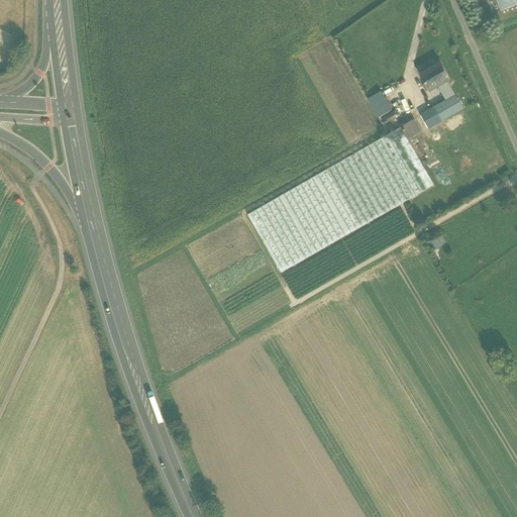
[(516,0),(494,0),(500,15),(516,8),(516,0)]
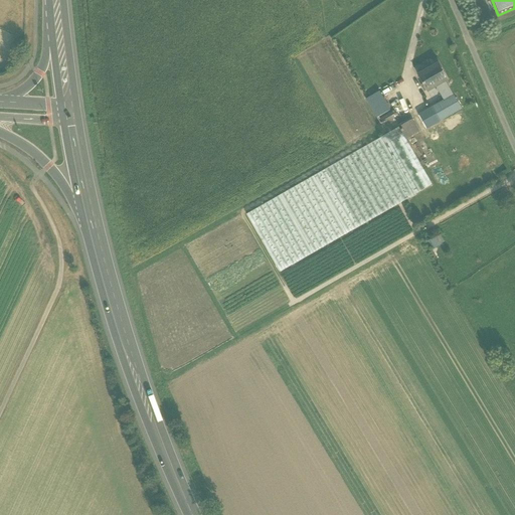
[(438,63),(418,75),(427,93),(436,88),(444,102),(454,96),(445,81),(448,79),(438,63)]
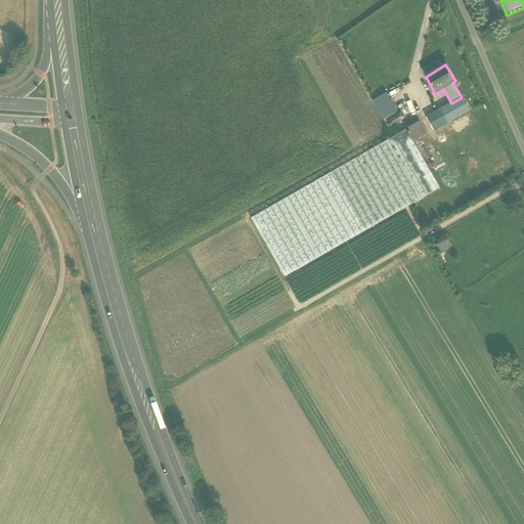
[(387,93),(374,100),(384,120),(397,112),(387,93)]
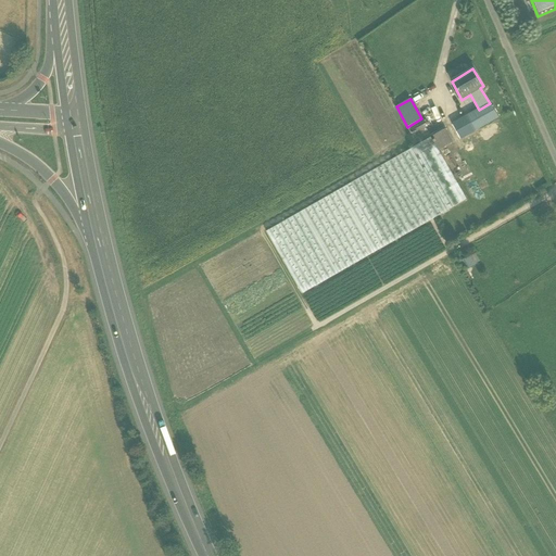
[(479,110),(467,117),(476,131),(478,130),(497,117),(490,103),(479,110)]
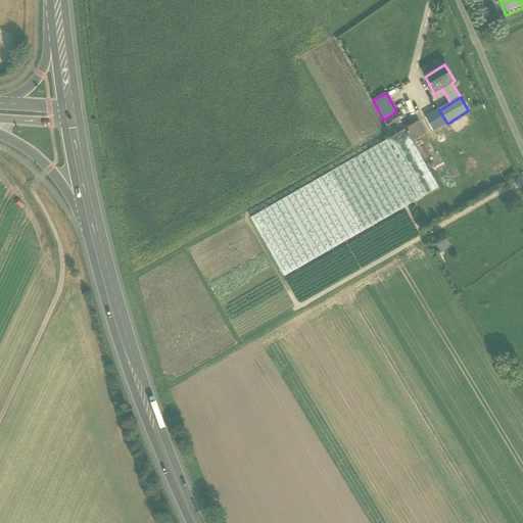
[(396,111),(383,120),(385,124),(402,114),(400,109),(396,111)]
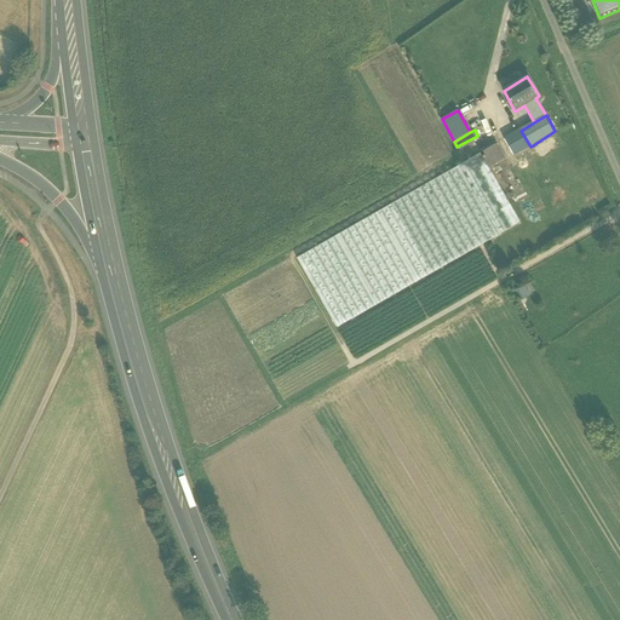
[(530,147),(521,131),(504,142),(514,156),(530,147)]
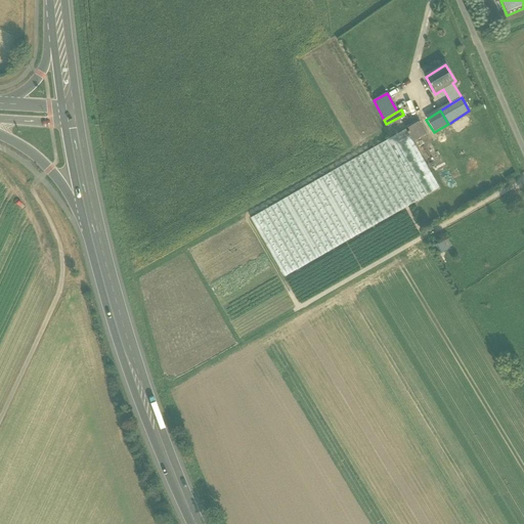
[(419,122),(406,129),(408,132),(409,133),(407,134),(412,142),(426,135),(419,122)]
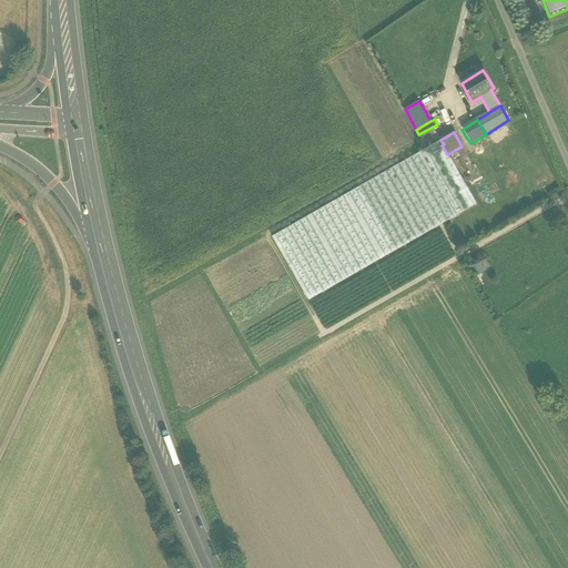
[(493,141),(488,133),(486,134),(470,143),(475,152),(493,141)]
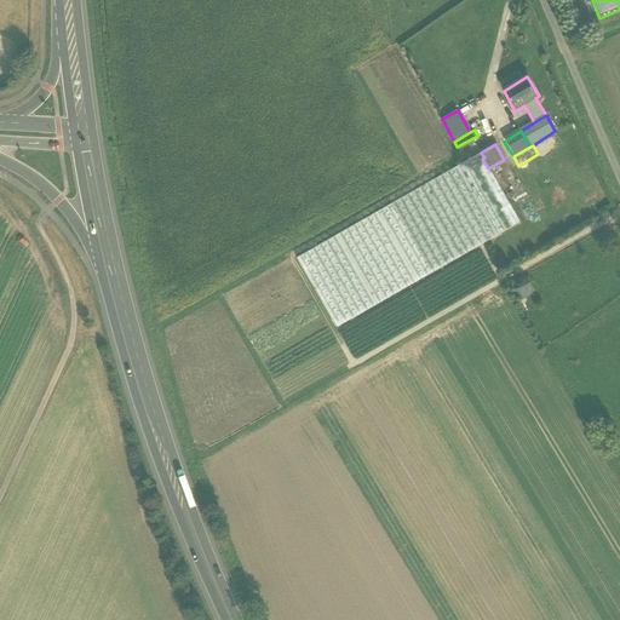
[(488,168),(482,159),(484,158),(483,156),(482,158),(480,154),(460,165),(500,235),(518,224),(488,168)]
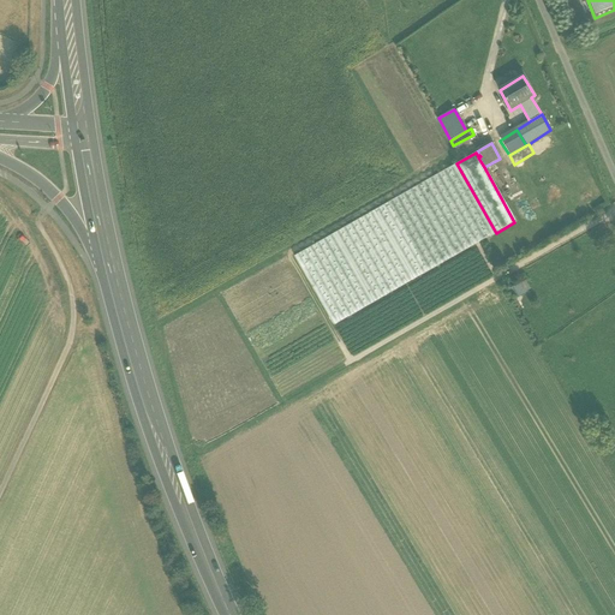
[(453,165),(294,257),(334,327),(493,234),(453,165)]
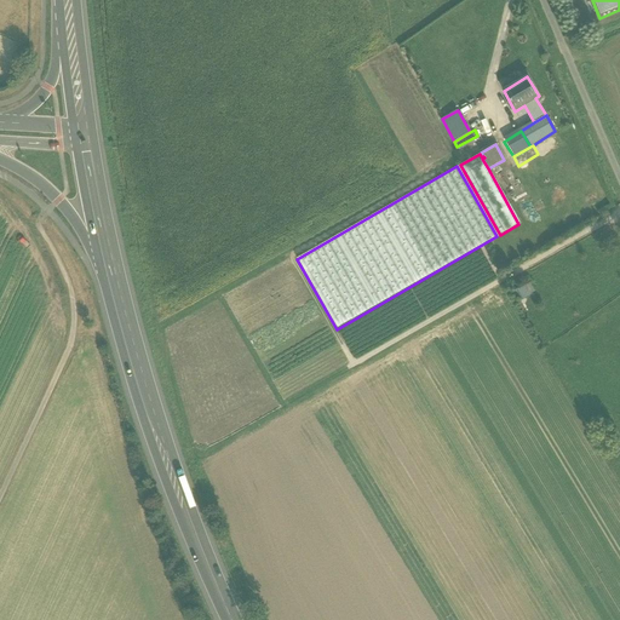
[(511,290),(517,300),(527,294),(521,283),(511,290)]
